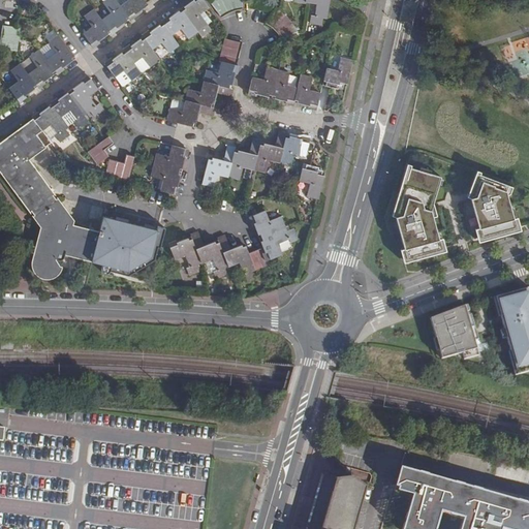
[(147,2),(150,0),(125,0),(119,5),(116,0),(105,0),(102,2),(110,11),(101,19),(94,9),(84,16),(91,26),(82,32),(94,49),(100,43),(99,41),(111,32),(113,34),(119,29),(118,27),(129,19),(130,21),(137,16),(136,13),(148,4),(147,2)]
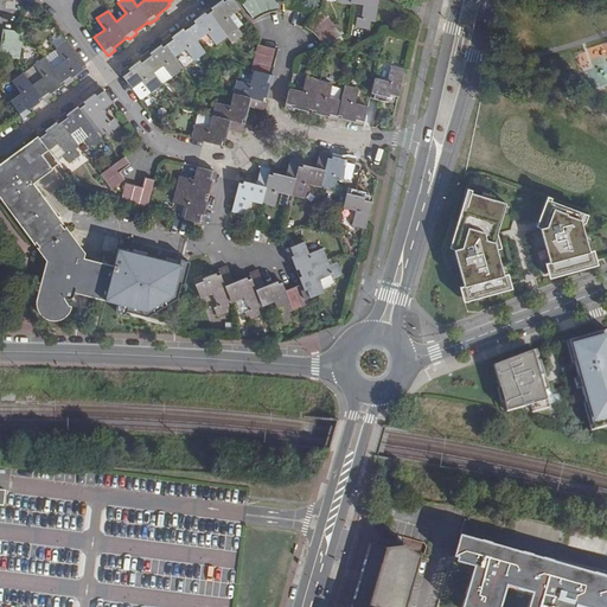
[(120,72),(132,88),(141,82),(149,93),(163,83),(154,72),(164,65),(172,77),(184,68),(176,57),(185,49),(193,61),(205,51),(198,40),(208,33),(216,44),(238,27),(229,17),(240,10),(231,0),(221,0),(222,1),(213,7),(205,13),(195,21),(193,19),(185,25),(187,27),(172,38),(171,34),(164,40),(165,43),(151,53),(149,51),(141,57),(142,59),(129,69),(128,66),(120,72)]
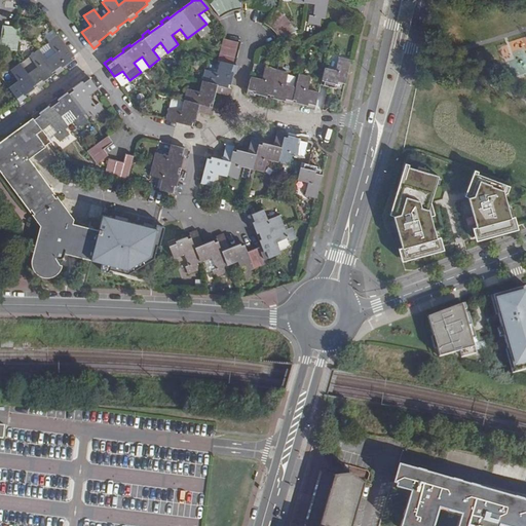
[(212,0),(210,2),(220,15),(225,13),(228,11),(231,10),(234,9),(236,9),(239,8),(241,8),(240,0),(212,0)]
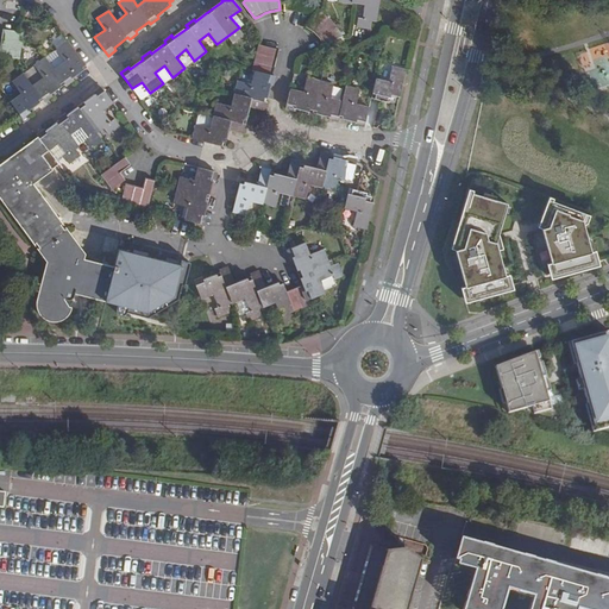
[(377,22),(381,0),(337,0),(337,2),(352,5),(352,2),(364,4),(362,18),(358,18),(357,27),(371,30),(372,20),(377,22)]
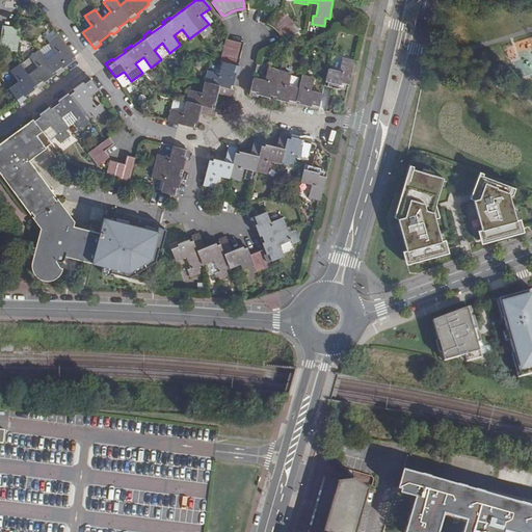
[(282,9),(280,8),(269,21),(271,23),(272,24),(275,26),(277,28),(280,30),(282,32),(283,34),(284,35),(285,38),(299,30),(294,22),(291,19),(289,16),(287,14),(285,11),(282,9)]
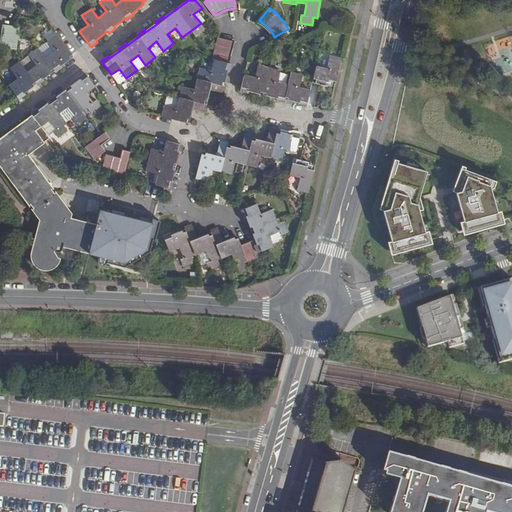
[(20,28),(3,25),(0,43),(0,47),(17,50),(20,28)]
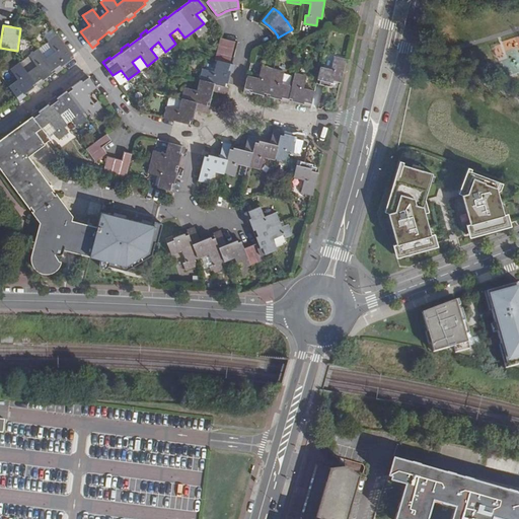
[(74,58),(58,34),(48,42),(55,52),(46,58),(39,49),(29,56),(36,65),(26,72),(19,63),(10,70),(17,79),(7,87),(17,99),(19,98),(20,100),(27,95),(26,93),(38,84),(39,86),(46,82),(44,80),(55,71),(57,74),(64,68),(62,66),(74,58)]
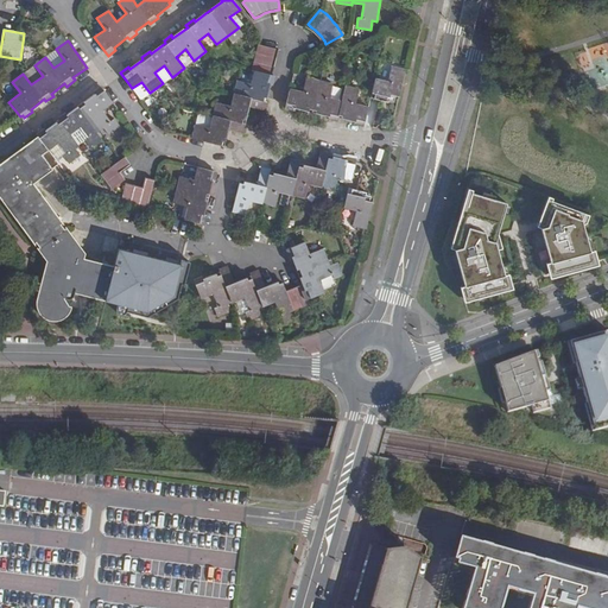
[(191,138),(225,146),(228,130),(246,133),(248,124),(246,124),(249,108),(267,112),(270,101),(265,100),(270,82),(267,82),(270,75),(271,75),(277,50),(257,45),(251,71),(253,73),(251,83),(235,80),(229,105),(215,101),(209,127),(195,124),(191,138)]
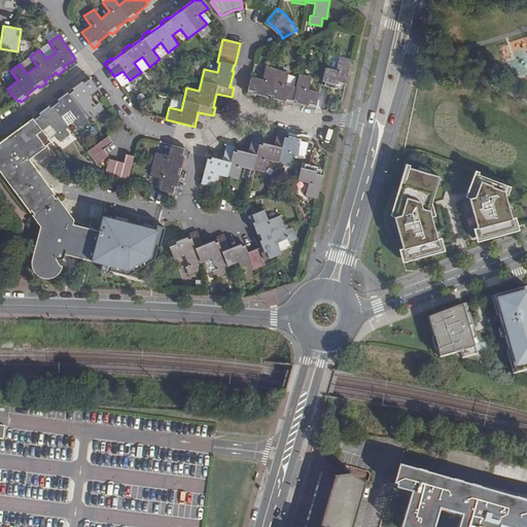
[(56,53),(48,42),(39,49),(46,59),(56,53)]
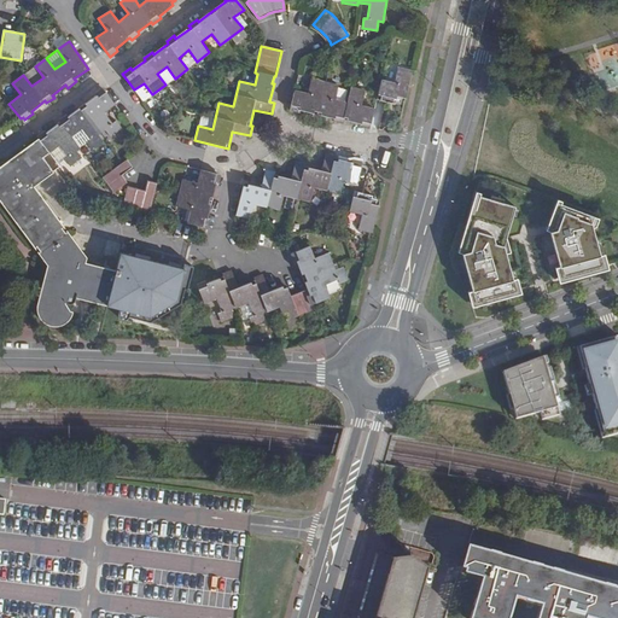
[(157,74),(165,85),(175,79),(167,66),(157,74)]
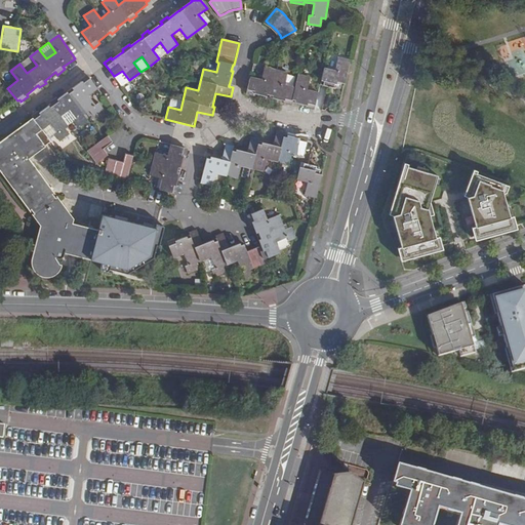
[(340,82),(345,83),(351,59),(337,56),(334,70),(324,68),(320,84),(334,88),(335,84),(339,85),(340,82)]
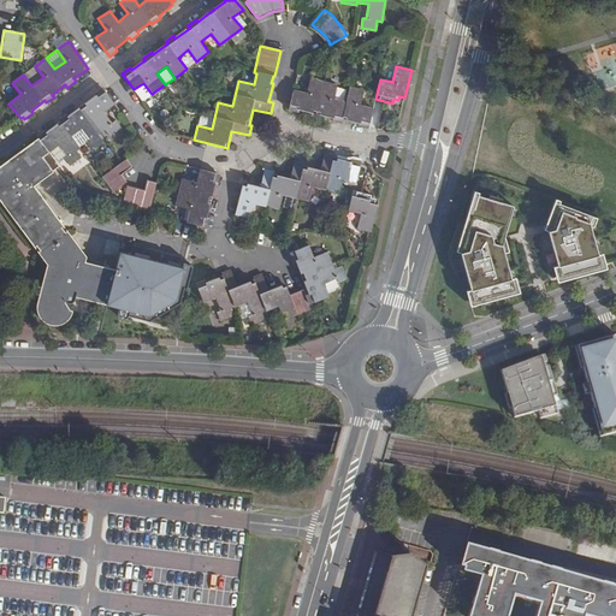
[(335,98),(337,87),(338,83),(309,77),(306,92),(294,88),(288,111),(297,113),(298,110),(313,112),(313,110),(319,111),(319,114),(332,117),(331,120),(341,123),(343,116),(347,116),(347,120),(359,123),(359,125),(369,128),(373,106),(361,104),(365,88),(349,86),(347,100),(344,100),(335,98)]
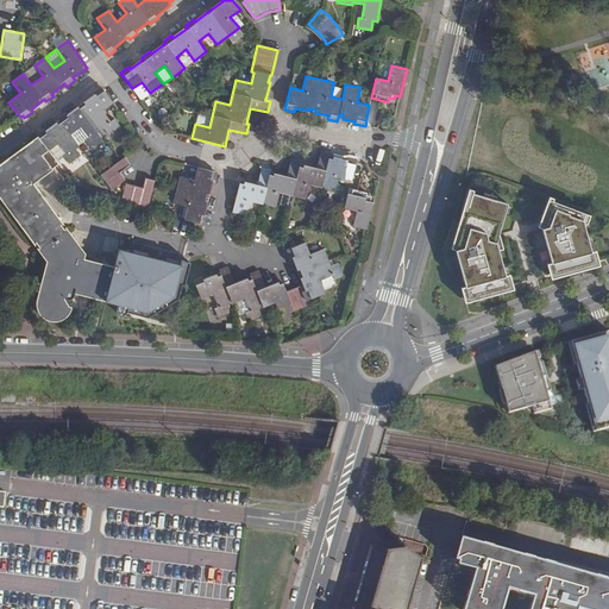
[(343,87),(333,86),(331,96),(340,99),(343,87)]
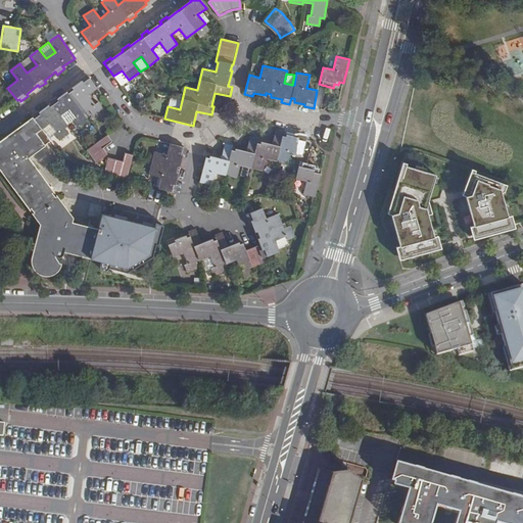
[(97,89),(87,75),(81,80),(82,82),(58,99),(56,97),(50,102),(51,104),(40,112),(39,110),(32,115),(34,120),(42,130),(50,124),(57,133),(53,135),(59,143),(69,135),(64,128),(67,125),(61,115),(68,109),(76,119),(73,121),(79,129),(89,122),(83,113),(88,109),(94,117),(104,109),(98,101),(96,103),(90,95),(97,89)]
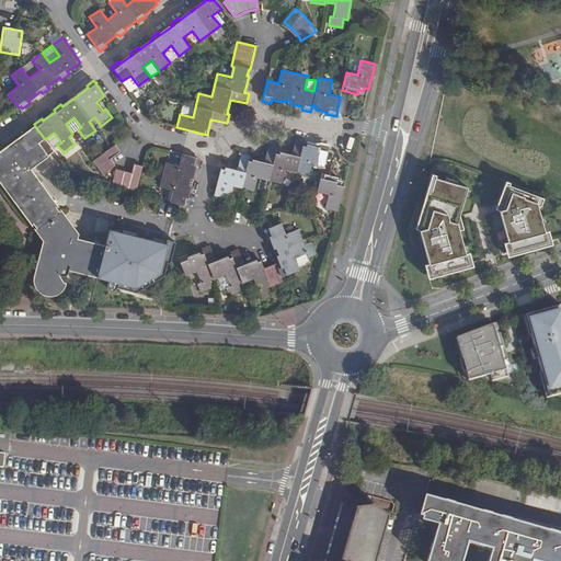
[(0,178),(32,221),(56,204),(31,171),(48,157),(39,145),(39,144),(45,139),(36,128),(0,155),(0,178)]
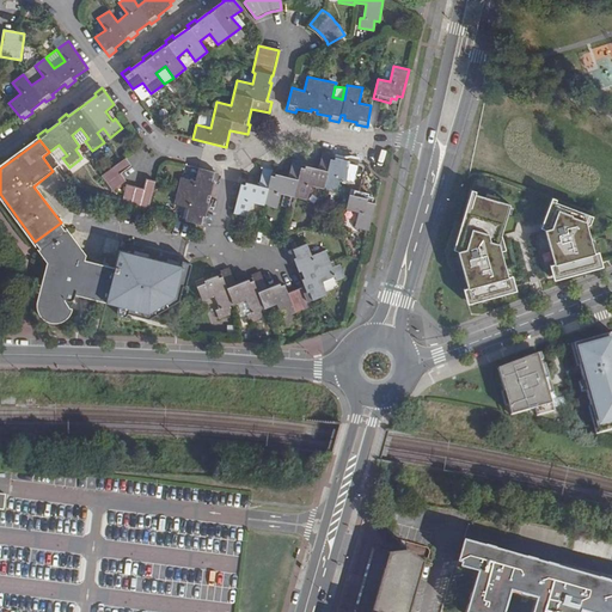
[(244,184),(242,183),(234,214),(248,216),(251,202),(277,208),(281,194),(282,194),(307,199),(311,187),(312,185),(349,194),(346,208),(357,212),(353,227),(368,231),(374,202),(372,201),(373,197),(367,196),(368,194),(350,189),(357,159),(349,158),(348,159),(335,157),(334,159),(330,158),(331,153),(320,151),(317,167),(305,165),(304,166),(301,166),(303,160),(292,158),(288,175),(275,172),(275,175),(270,173),(271,171),(262,169),(257,184),(245,182),(244,184)]
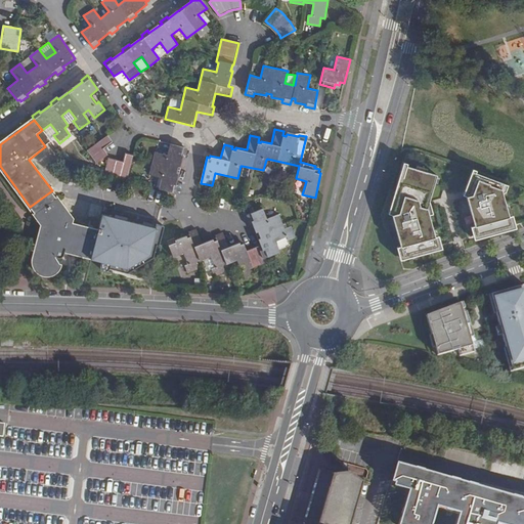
[(112,142),(106,135),(86,150),(96,164),(108,155),(103,148),(112,142)]
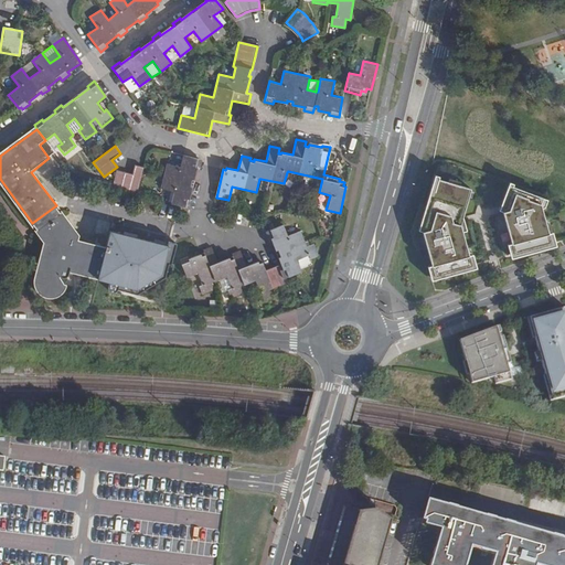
[(170,204),(182,206),(191,209),(193,200),(190,199),(193,185),(190,184),(191,179),(195,179),(198,168),(201,169),(203,160),(182,155),(179,167),(167,164),(161,190),(173,192),(170,204)]
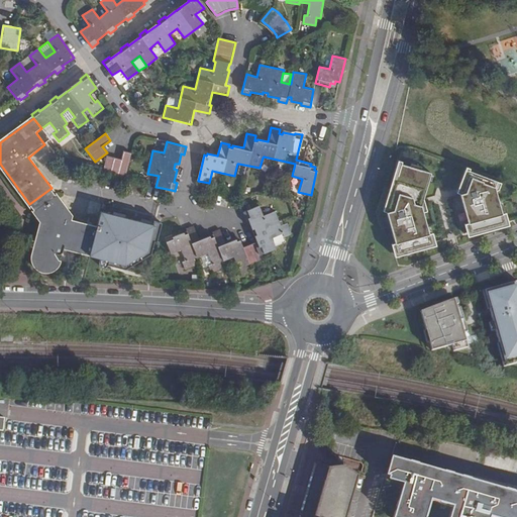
[(102,173),(125,179),(131,152),(123,150),(121,159),(107,156),(102,173)]
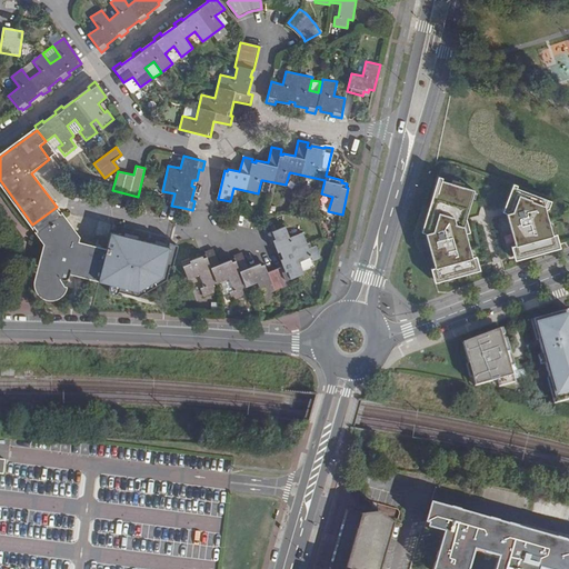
[(469,219),(479,190),(467,186),(446,178),(443,183),(440,182),(426,226),(430,227),(428,233),(437,267),(432,268),(435,278),(443,277),(445,280),(475,272),(473,269),(482,267),(479,256),(476,257),(469,232),(467,227),(465,226),(467,219),(469,219)]
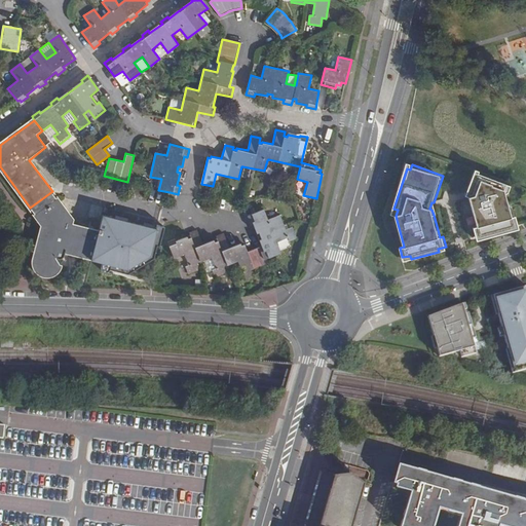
[(482,176),(478,174),(471,190),(475,191),(472,198),(480,227),(477,228),(479,238),(487,235),(488,239),(515,232),(514,229),(522,227),(519,217),(516,218),(510,194),(509,190),(511,186),(482,176)]
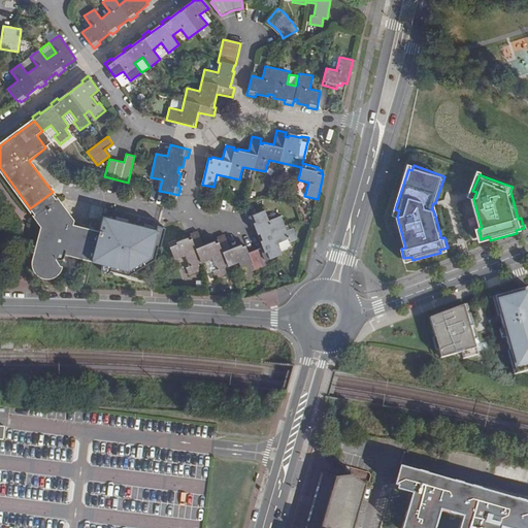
[(35,216),(58,198),(53,192),(30,208),(35,216)]
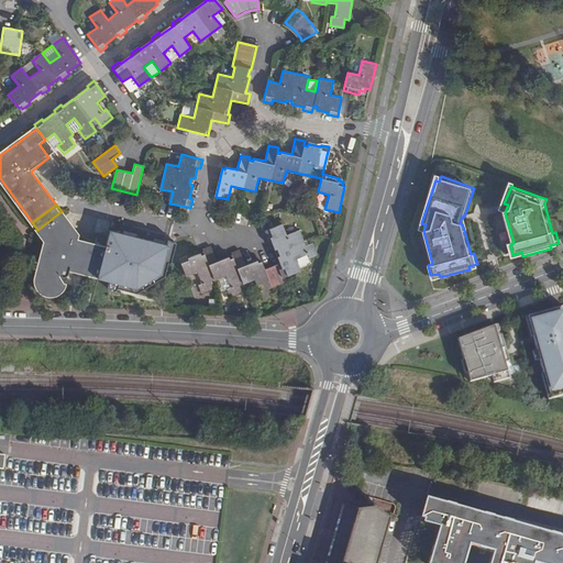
[(79,235),(62,211),(37,230),(46,241),(41,264),(36,263),(35,269),(39,271),(37,276),(37,279),(37,285),(40,288),(42,290),(45,295),(48,296),(54,297),(62,294),(67,289),(69,287),(64,286),(57,274),(59,272),(64,275),(67,275),(73,272),(99,278),(106,247),(78,240),(79,235)]
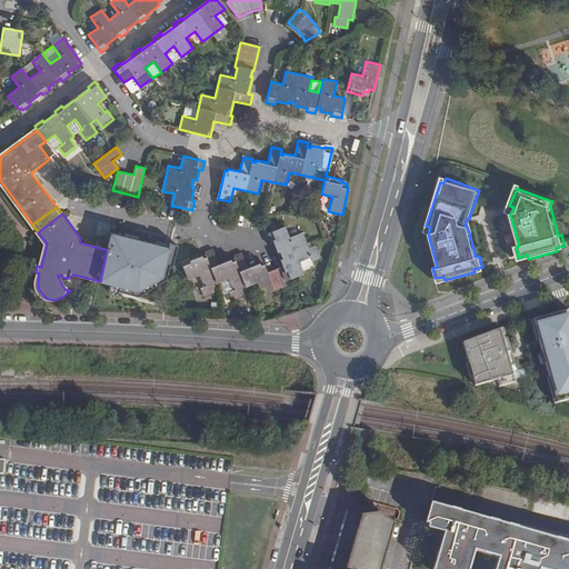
[(206,255),(203,256),(190,261),(189,258),(181,260),(188,279),(199,275),(203,286),(199,288),(203,298),(217,293),(213,285),(228,279),(232,291),(229,292),(232,302),(246,297),(242,289),(257,282),(261,293),(258,295),(261,305),(275,299),(271,291),(289,285),(288,280),(305,273),(299,261),(310,257),(311,261),(321,258),(317,243),(309,246),(303,230),(289,236),(286,227),(267,233),(270,241),(272,240),(277,252),(281,251),(283,257),(279,259),(282,266),(268,271),(267,270),(265,265),(261,266),(260,262),(256,263),(253,259),(246,261),(242,251),(233,256),(235,259),(219,265),(215,251),(213,249),(205,252),(206,255)]
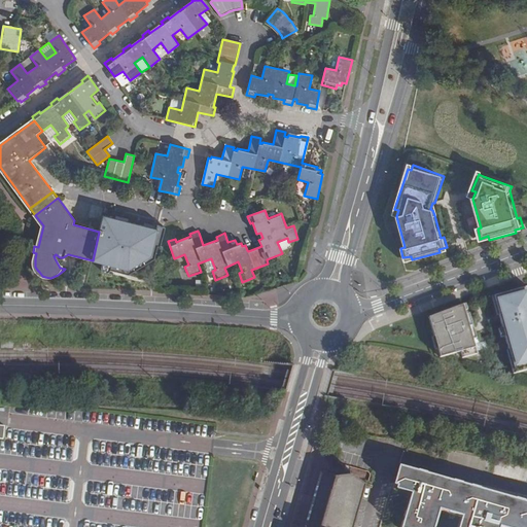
[(93,260),(92,262),(101,265),(100,270),(110,273),(110,272),(130,276),(153,260),(155,248),(157,248),(163,229),(155,227),(154,231),(102,218),(99,232),(93,260)]
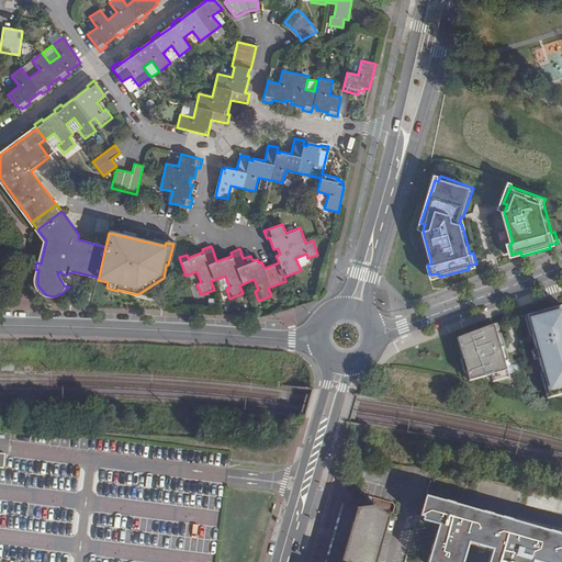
[(561,395),(561,304),(557,306),(530,314),(553,398),(561,395)]
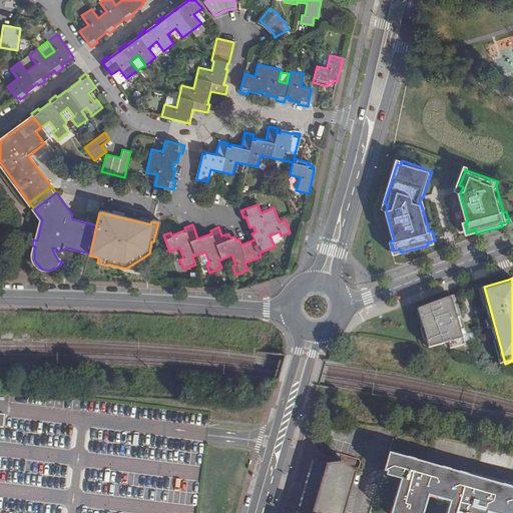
[(428,347),(449,341),(450,348),(466,344),(464,337),(462,329),(465,328),(458,302),(455,303),(454,299),(456,298),(455,294),(453,295),(418,308),(428,347)]
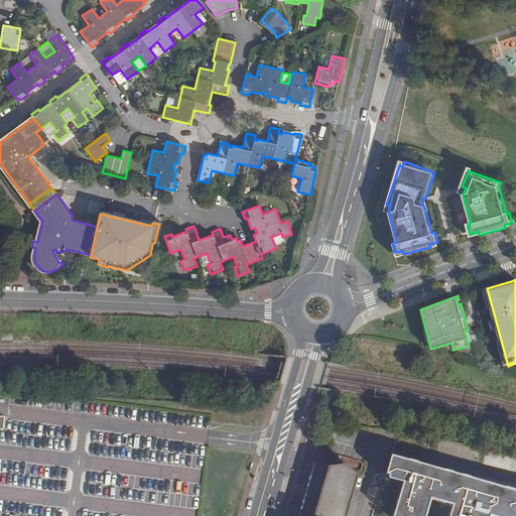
[(515,515),(515,491),(391,457),(386,475),(402,480),(392,515),(424,515),(429,498),(453,504),(449,515),(489,515),(490,514),(495,515),(515,515)]
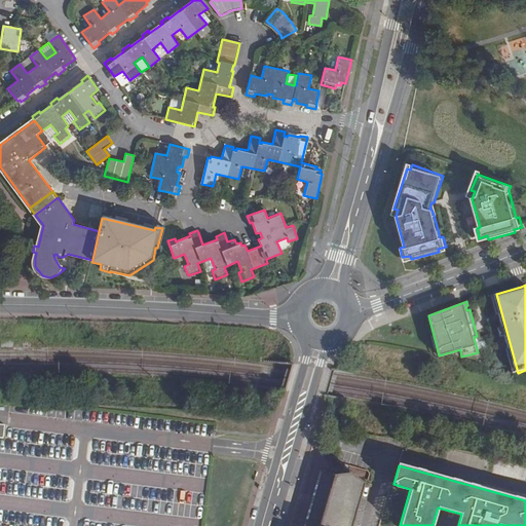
[(342,474),(321,468),(305,525),(307,525),(353,525),(366,484),(352,473),(342,474)]
